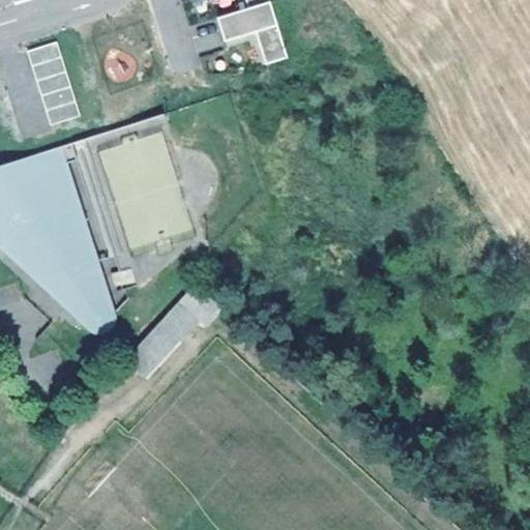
[(266,64),(288,57),(269,0),(245,0),(248,7),(217,18),(226,41),(256,31),(266,64)]
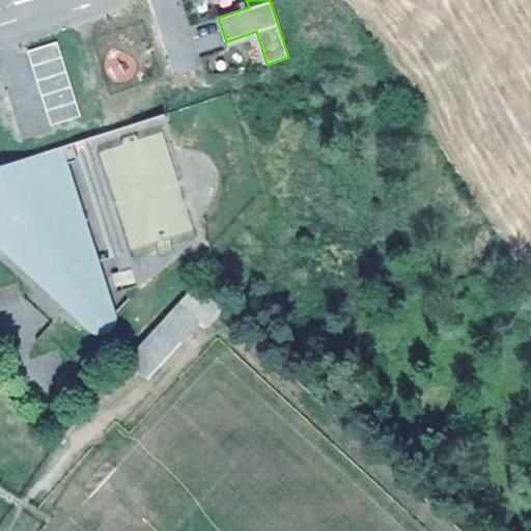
[(59,44),(29,52),(51,127),(81,118),(59,44)]
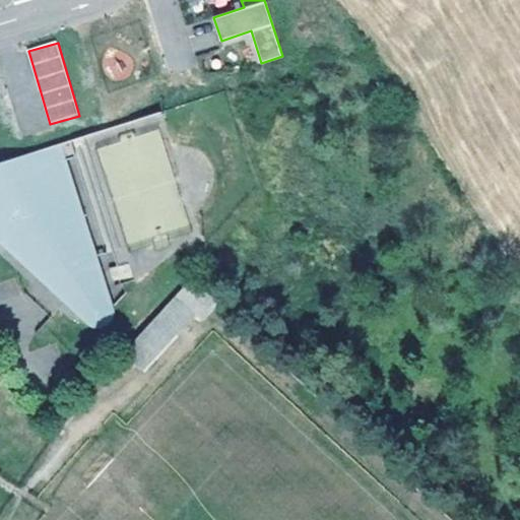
[(123,243),(185,229),(163,130),(101,144),(123,243)]
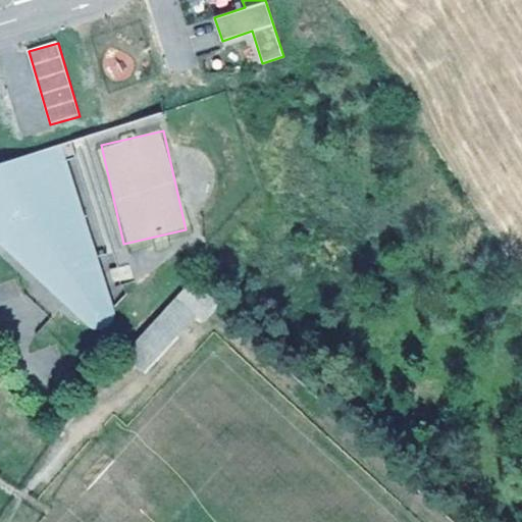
[(0,249),(2,250),(5,251),(24,271),(27,272),(29,272),(82,262),(62,162),(72,160),(69,144),(42,152),(15,159),(0,164),(0,249)]
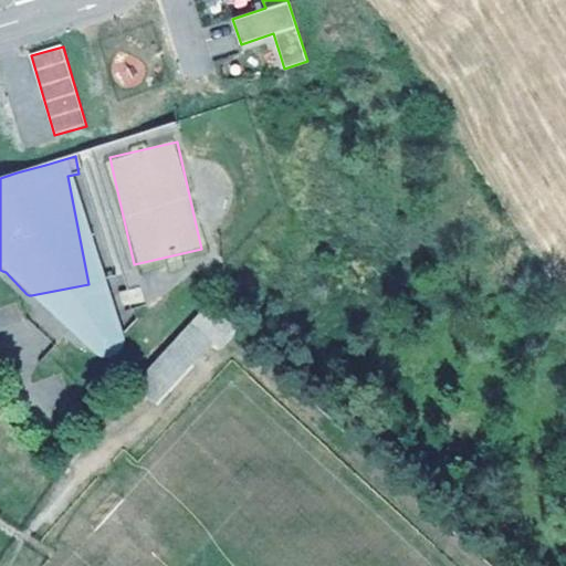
[(0,270),(0,272),(71,350),(104,346),(88,284),(31,295),(29,295),(27,294),(6,272),(2,271),(0,270)]
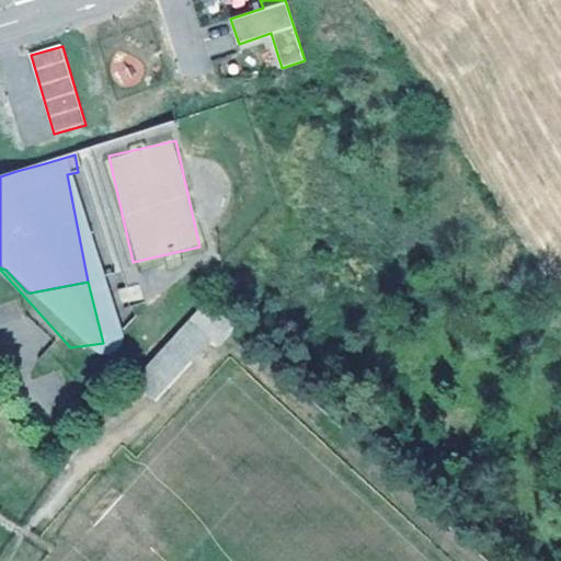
[(183,317),(167,335),(110,399),(123,412),(124,413),(155,380),(158,382),(186,353),(202,334),(183,317)]
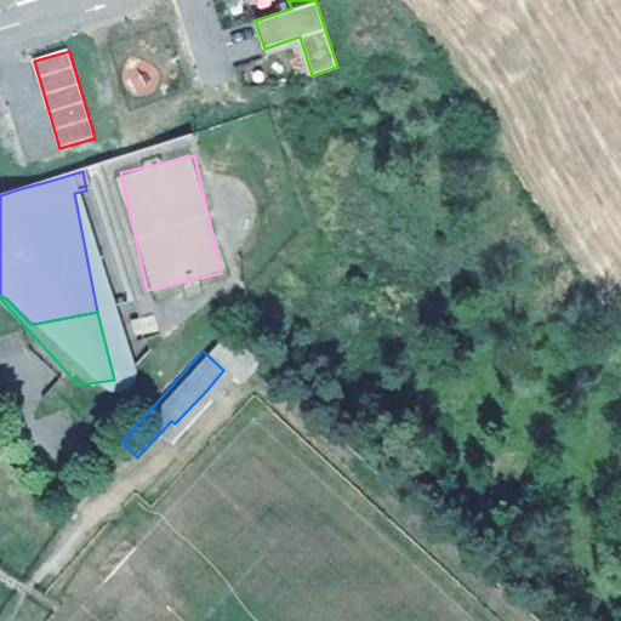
[(223,370),(206,391),(217,400),(235,381),(223,370)]
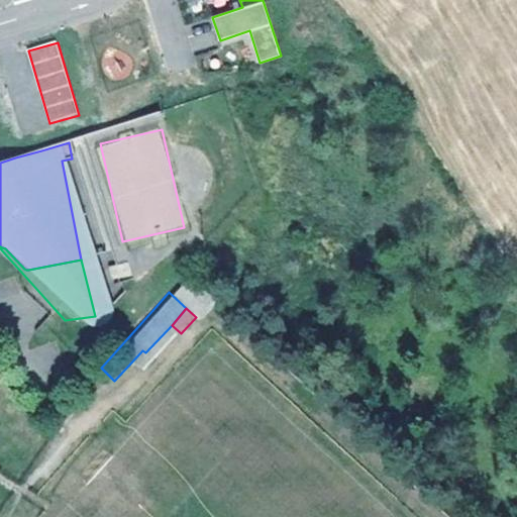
[(95,316),(65,320),(73,326),(75,327),(76,328),(78,329),(80,329),(82,329),(84,329),(85,329),(87,329),(87,328),(88,327),(89,327),(90,326),(91,326),(92,324),(93,323),(93,322),(94,322),(94,320),(95,319),(95,317),(95,316)]
